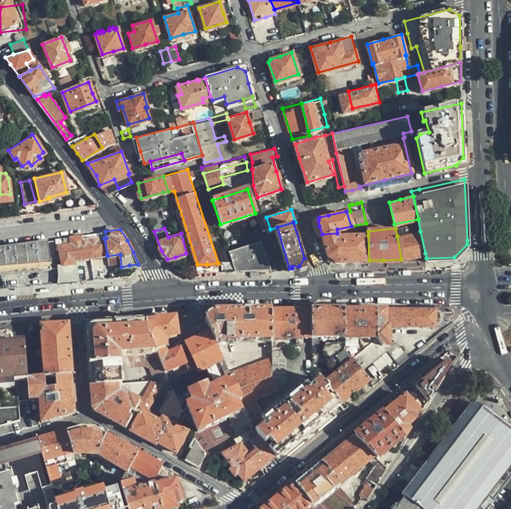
[(106,238),(105,231),(96,232),(96,237),(88,238),(87,234),(90,257),(98,255),(107,254),(104,238),(106,238)]
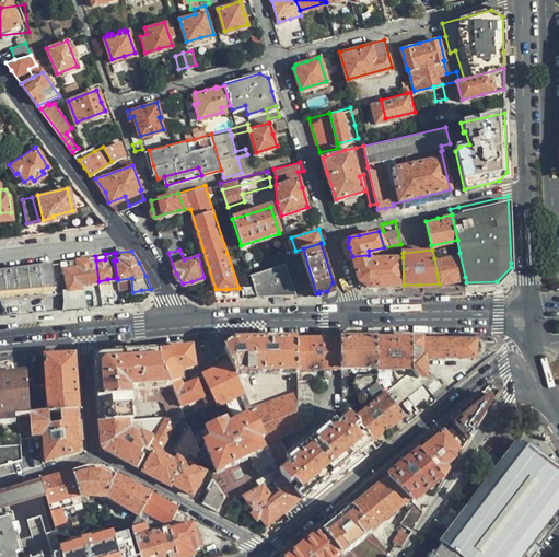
[(434,258),(439,283),(452,280),(465,277),(459,253),(434,258)]
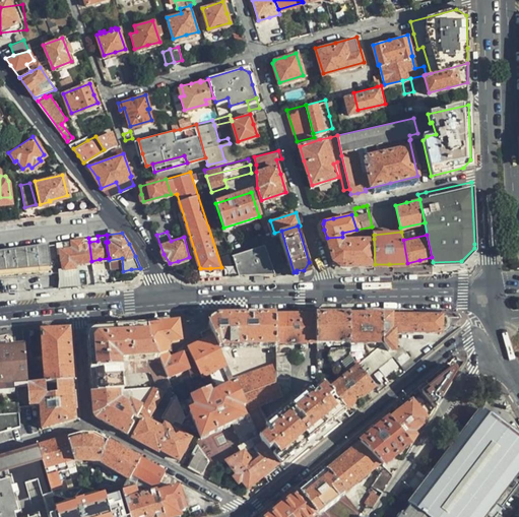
[(342,237),(327,238),(333,259),(334,260),(342,265),(355,265),(375,264),(374,239),(343,239),(342,237)]
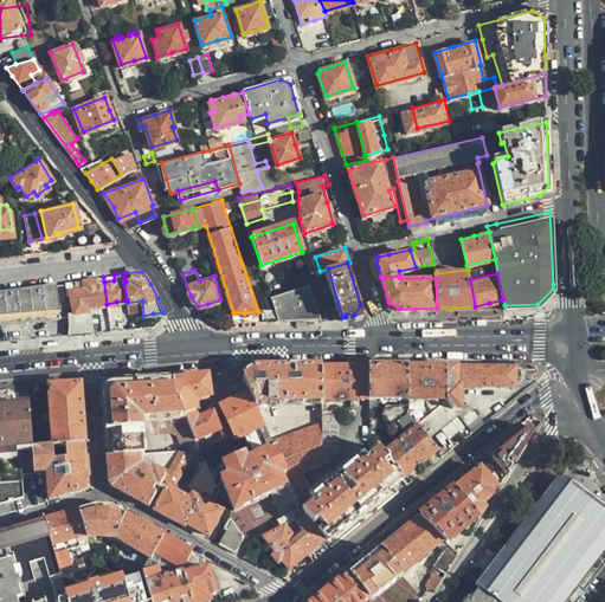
[(103,277),(73,280),(73,289),(70,290),(71,302),(72,301),(76,330),(81,330),(90,329),(102,328),(101,317),(87,318),(85,306),(107,304),(103,277)]
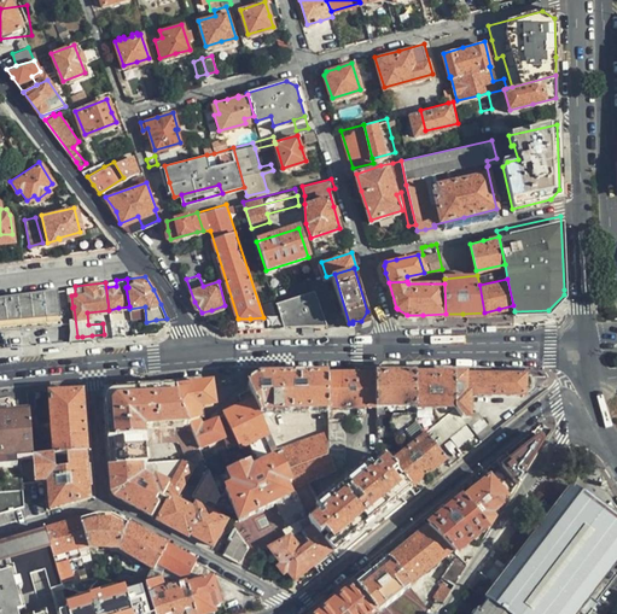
[(0,329),(60,320),(57,288),(0,296),(0,329)]
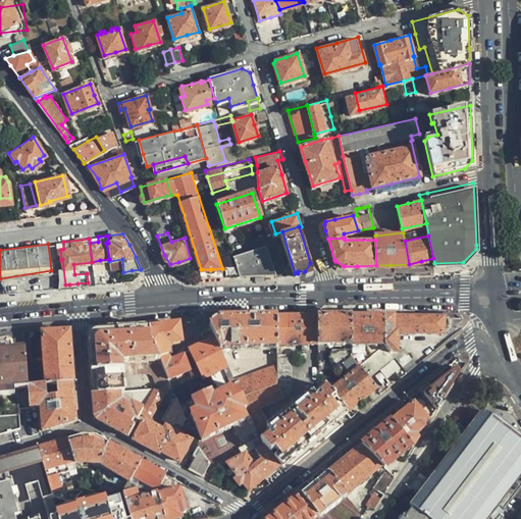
[(232,256),(239,274),(276,273),(268,245),(232,256)]
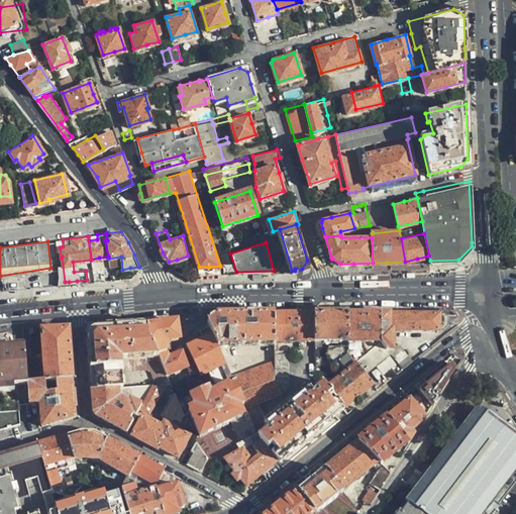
[(256,313),(217,313),(212,316),(206,320),(208,324),(217,345),(220,343),(273,342),(274,341),(274,313),(256,313)]
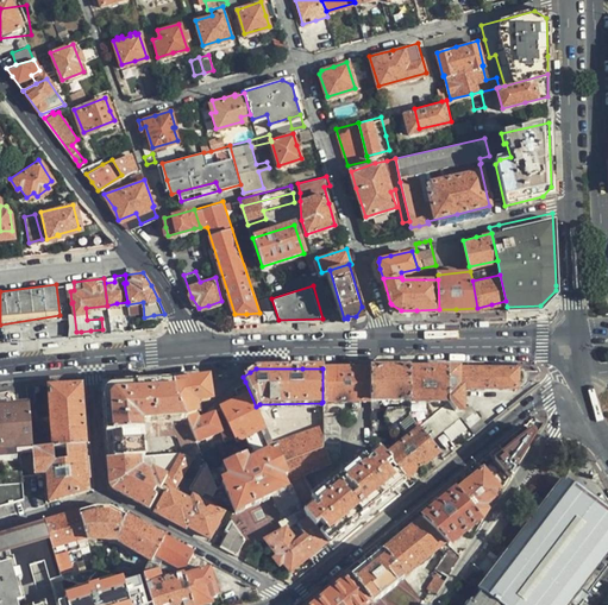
[(370,401),(369,369),(348,369),(323,369),(323,402),(370,401)]
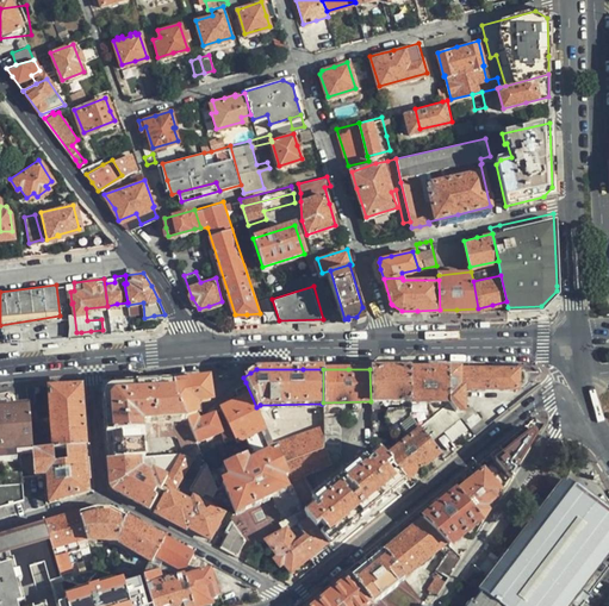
[(409,400),(409,369),(390,369),(370,369),(371,401),(379,401),(409,400)]
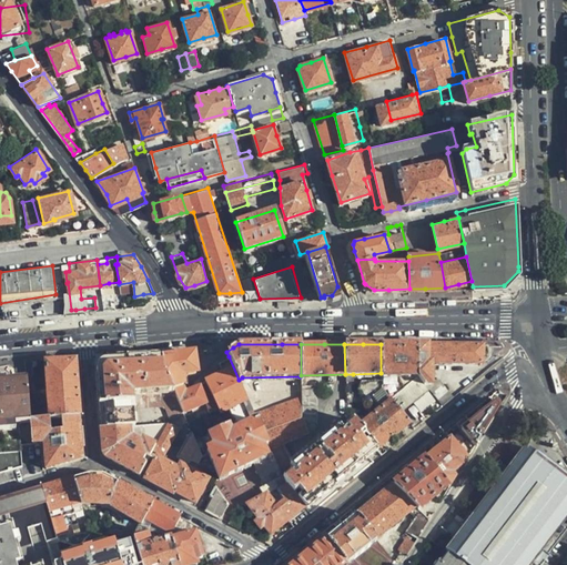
[(417,376),(417,344),(398,344),(381,344),(381,373),(381,379),(381,386),(391,399),(417,376)]
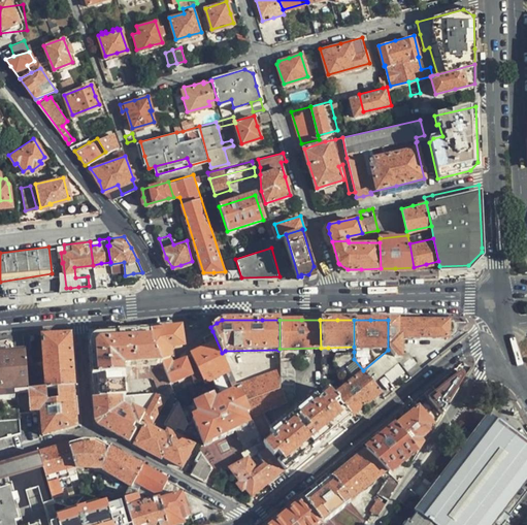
[(399,363),(410,375),(417,370),(404,355),(401,356),(400,340),(400,336),(404,336),(449,335),(449,329),(448,320),(419,320),(388,320),(388,350),(399,363)]
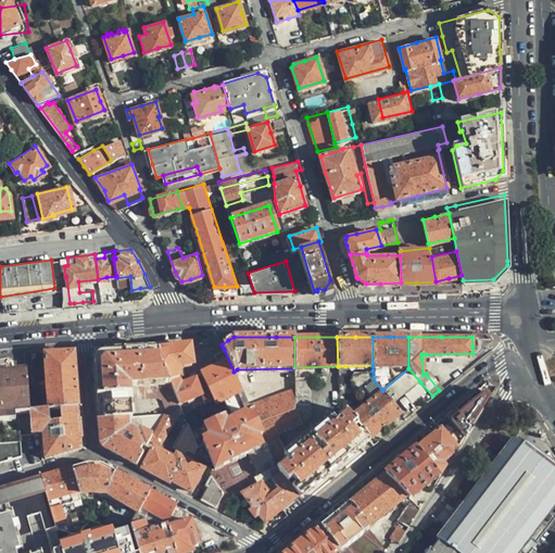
[(191,363),(188,342),(172,344),(158,346),(160,365),(163,364),(168,376),(169,379),(178,376),(178,371),(179,369),(179,366),(191,363)]
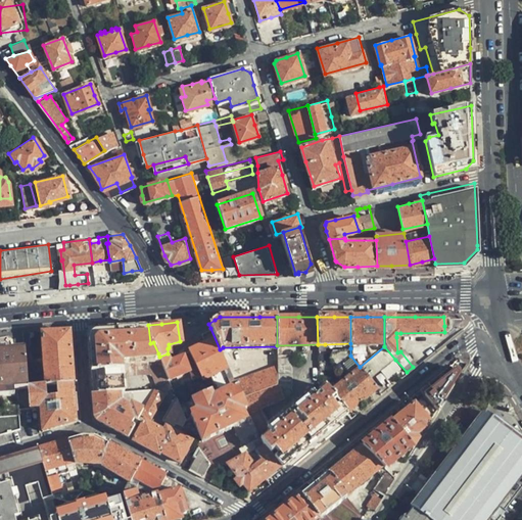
[(150,343),(148,325),(112,328),(96,330),(88,339),(93,392),(124,390),(123,374),(122,360),(158,353),(153,342),(150,343)]
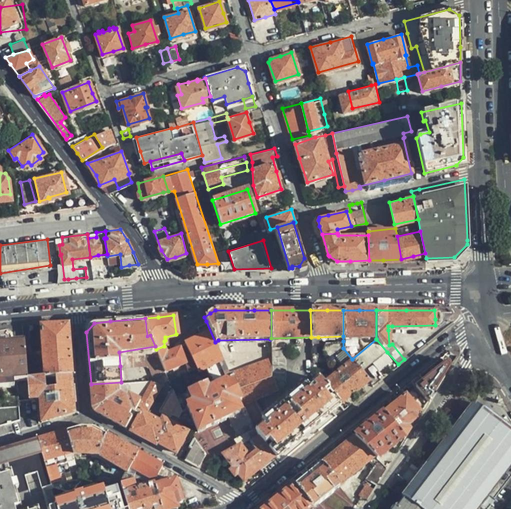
[(186,344),(197,367),(199,371),(206,367),(216,384),(231,377),(229,373),(215,342),(206,321),(197,325),(200,333),(192,337),(185,340),(186,344)]
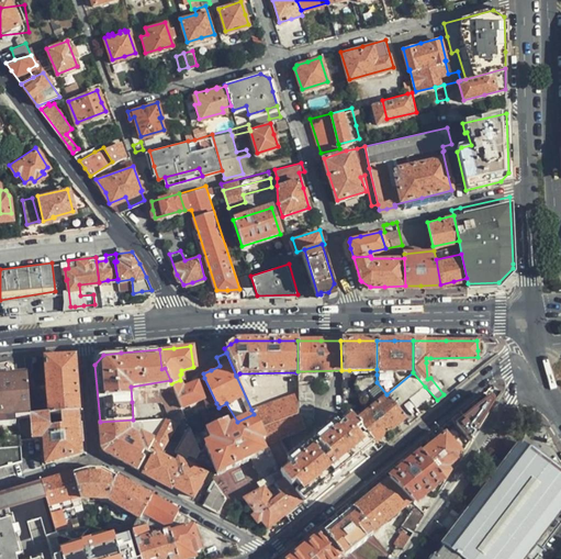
[(75,356),(44,356),(48,412),(79,410),(77,386),(75,356)]
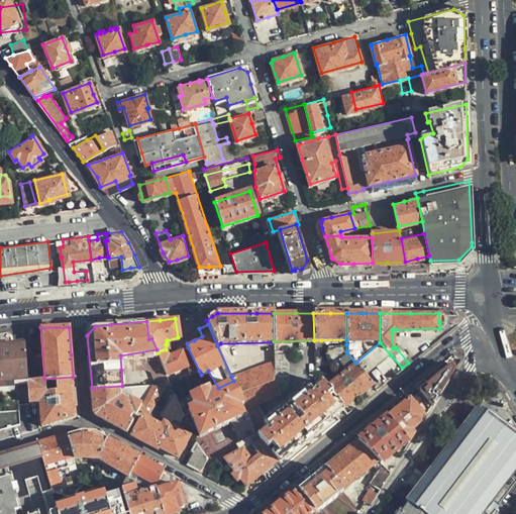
[(0,347),(13,346),(13,340),(12,338),(0,339),(0,347)]
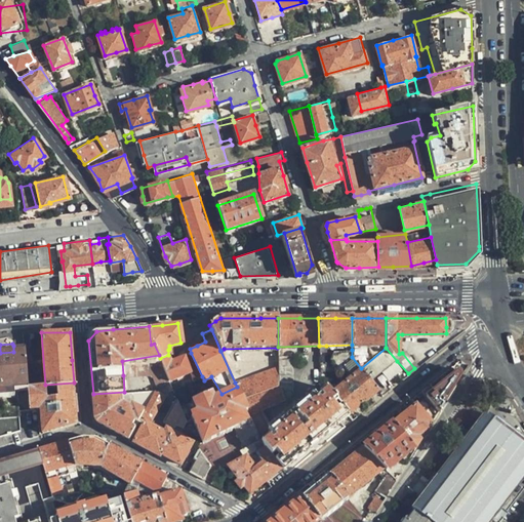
[(371,382),(397,361),(386,348),(361,368),(371,382)]
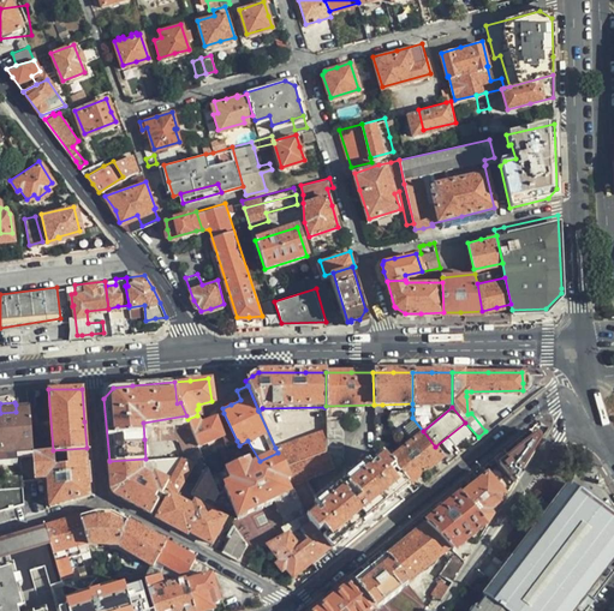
[(388,460),(407,484),(425,469),(442,456),(435,447),(423,431),(412,418),(412,409),(391,411),(387,419),(394,433),(398,441),(403,436),(409,443),(388,460)]
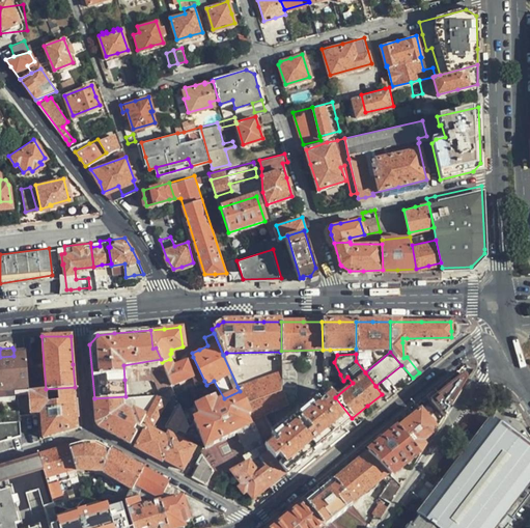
[(26,391),(24,355),(14,356),(0,357),(0,396),(11,395),(25,393),(25,392),(26,391)]
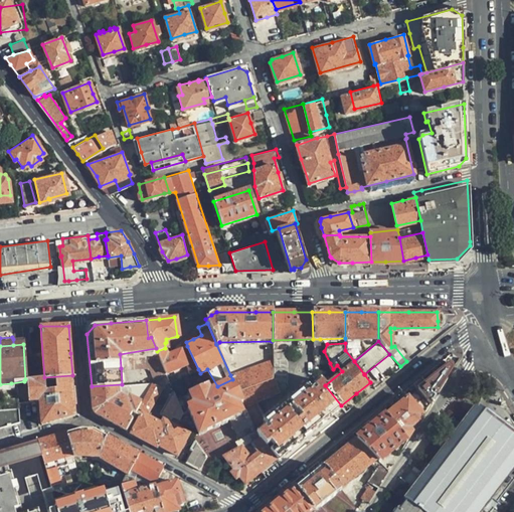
[(167,354),(165,348),(157,351),(166,372),(187,364),(189,372),(198,369),(187,346),(177,350),(167,354)]
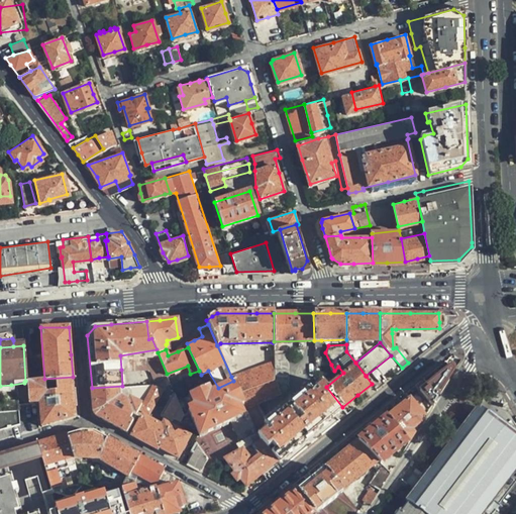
[(158,352),(157,349),(120,355),(121,370),(146,366),(150,371),(156,384),(170,383),(167,374),(158,352)]
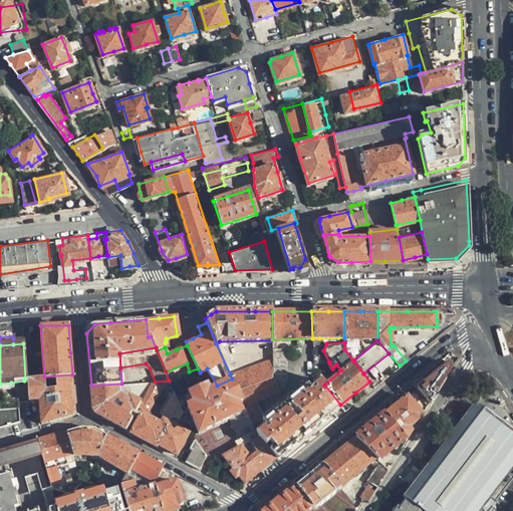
[(271,348),(272,358),(272,376),(277,390),(283,388),(286,382),(286,347),(271,348)]
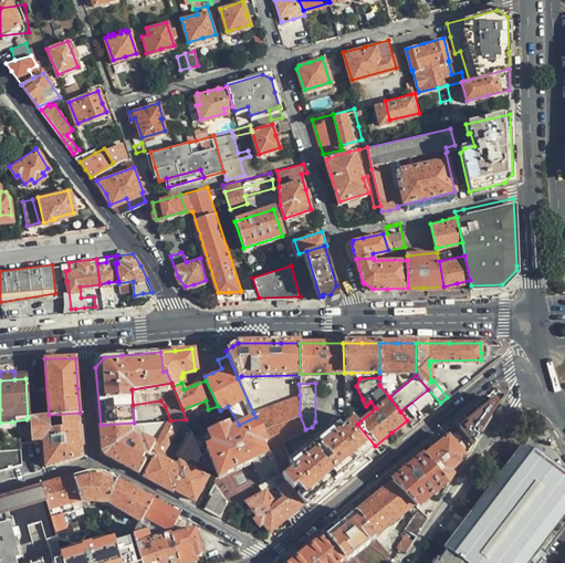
[(300,415),(300,395),(253,413),(255,417),(261,430),(300,415)]
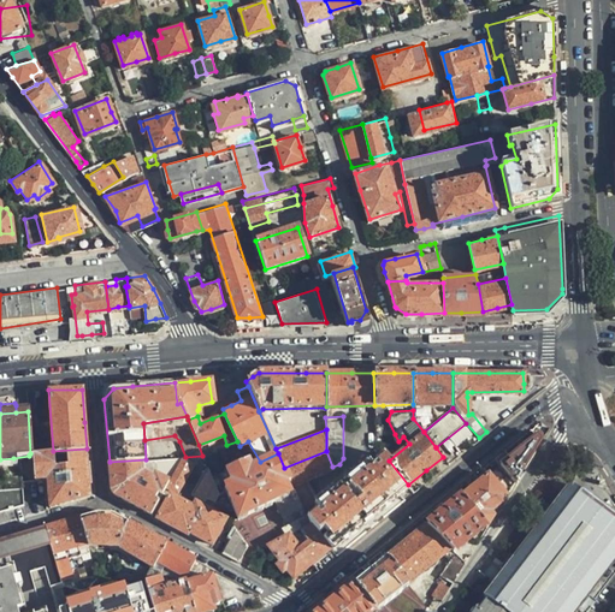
[(488,475),(504,495),(516,476),(539,439),(536,435),(509,457),(488,475)]
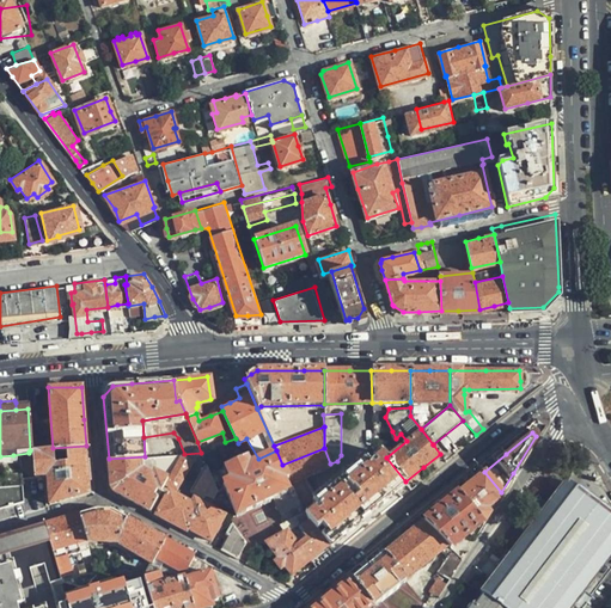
[(86,446),(53,448),(32,449),(35,474),(47,474),(49,503),(90,491),(86,446)]
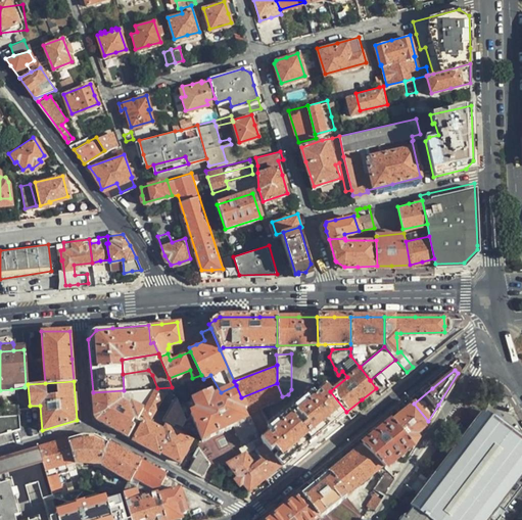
[(282,396),(277,383),(241,397),(247,410),(282,396)]
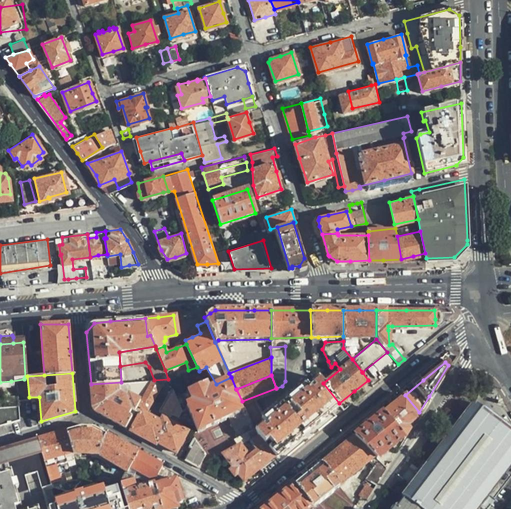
[(267,449),(273,456),(291,442),(324,415),(339,403),(323,383),(318,376),(310,382),(314,388),(311,391),(304,382),(261,417),(269,426),(265,429),(260,424),(255,429),(257,434),(264,444),(269,440),(273,445),(267,449)]
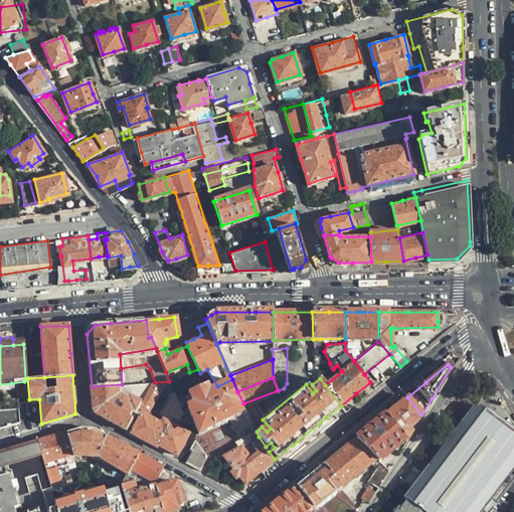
[(243,403),(237,391),(232,379),(217,386),(209,390),(206,384),(206,385),(176,398),(182,412),(188,409),(198,435),(228,418),(238,439),(248,434),(251,441),(259,437),(257,432),(253,427),(243,403)]
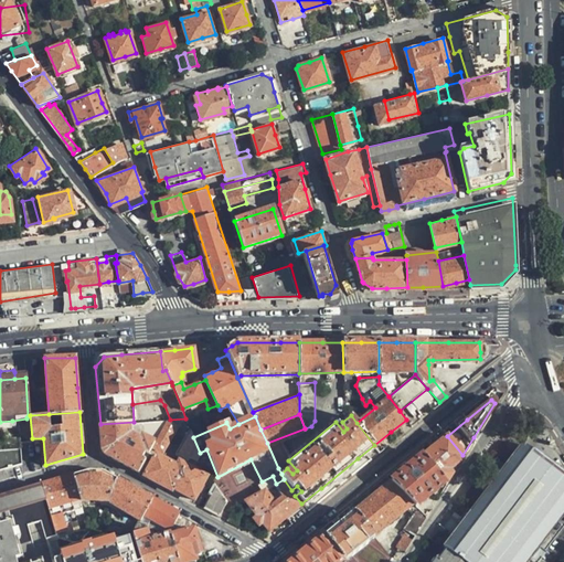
[(134,422),(100,424),(102,437),(103,449),(138,469),(152,446),(169,420),(134,422)]
